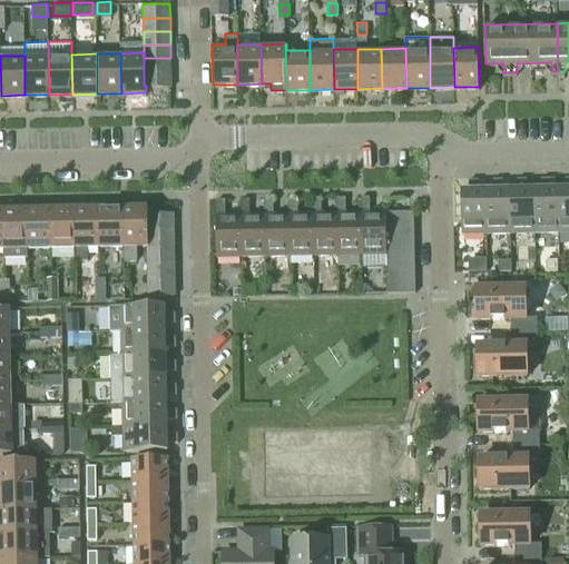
[(170,58),(144,58),(144,71),(172,71),(170,58)]
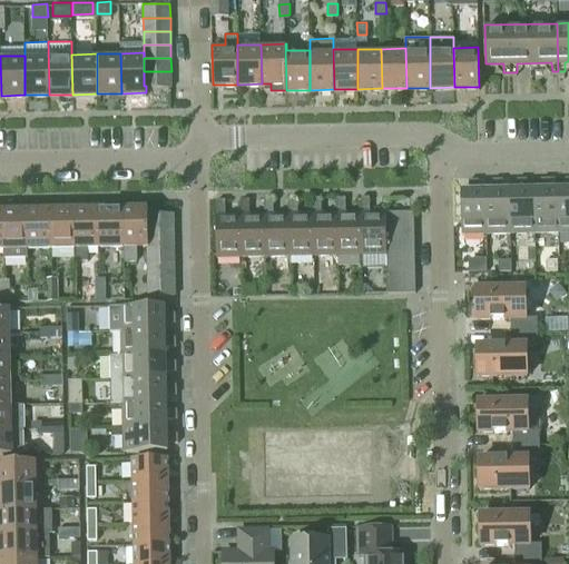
[(172,71),(144,71),(144,86),(146,86),(172,85),(172,71)]
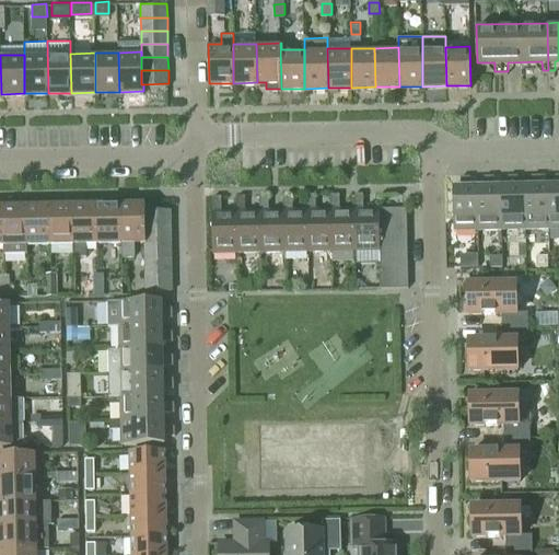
[(555,182),(548,183),(549,226),(558,224),(558,171),(555,172),(555,182)]
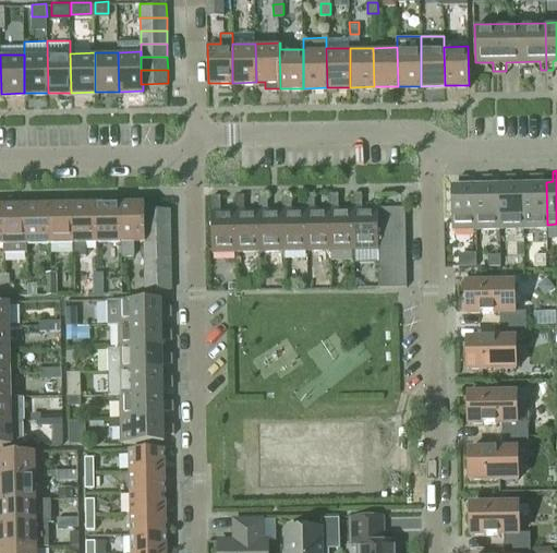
[(530,182),(522,182),(523,225),(547,225),(546,182),(540,182),(539,171),(530,171),(530,182)]
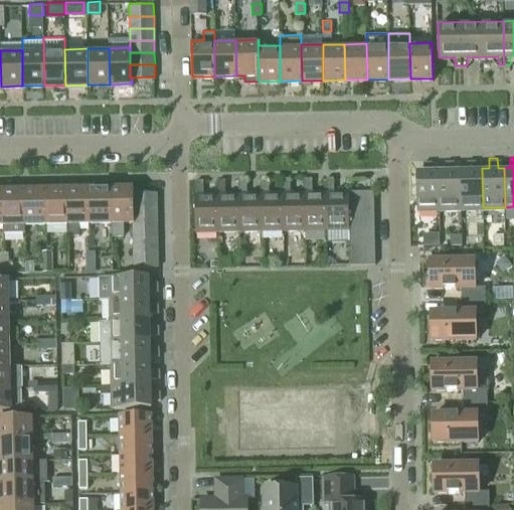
[(423,169),(416,169),(417,209),(440,208),(439,169),(433,169),(433,159),(423,160),(423,169)]
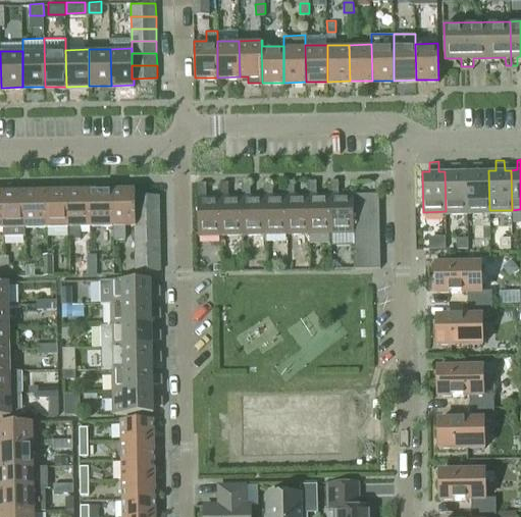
[(452,171),(445,171),(446,211),(468,211),(467,170),(460,170),(460,161),(452,161),(452,171)]
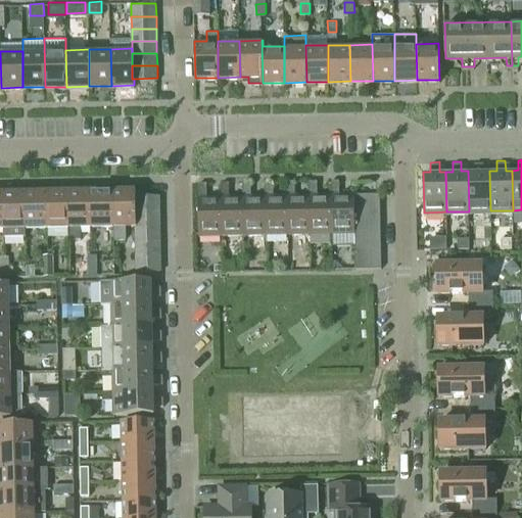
[(474,171),(468,171),(469,212),(490,210),(489,171),(483,171),(483,161),(474,161),(474,171)]
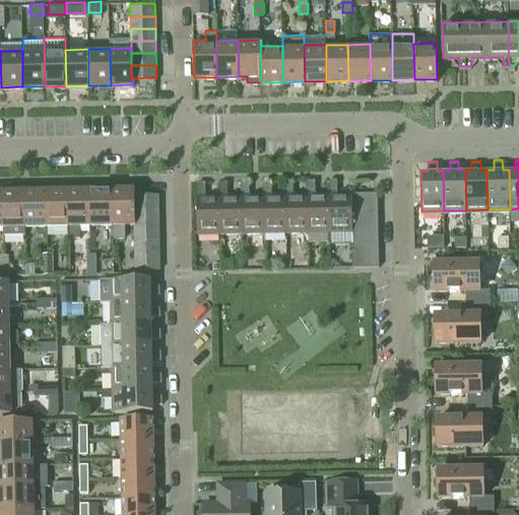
[(315,177),(307,178),(308,192),(308,231),(330,230),(329,191),(316,191),(315,177)]
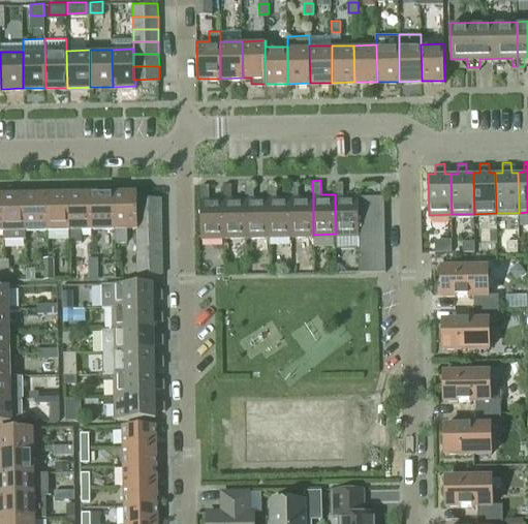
[(343,180),(335,180),(335,194),(336,234),(359,234),(359,232),(359,219),(359,207),(358,194),(343,194),(343,180)]
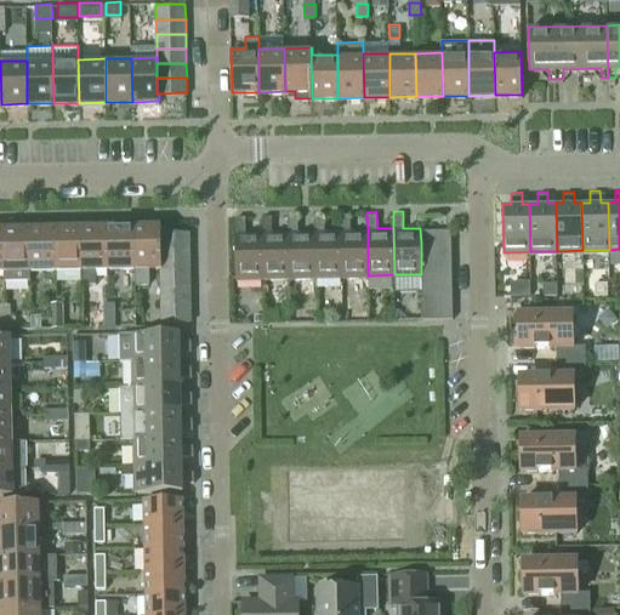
[(324,212),(314,212),(314,229),(316,275),(342,275),(341,229),(324,229),(324,212)]
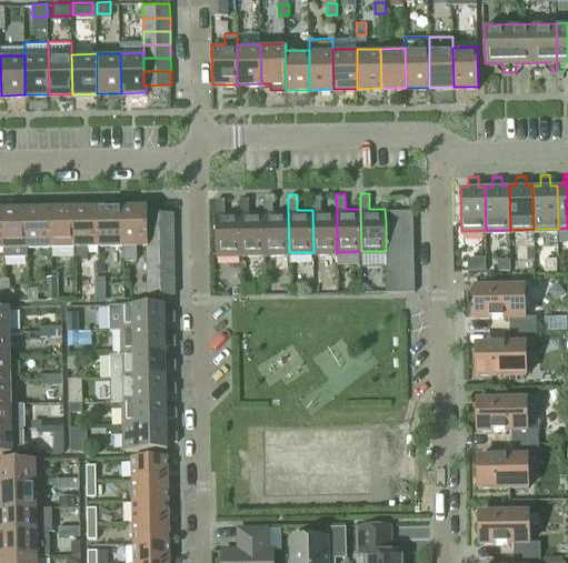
[(321,194),(312,194),(312,210),(314,252),(337,252),(337,210),(321,210),(321,194)]
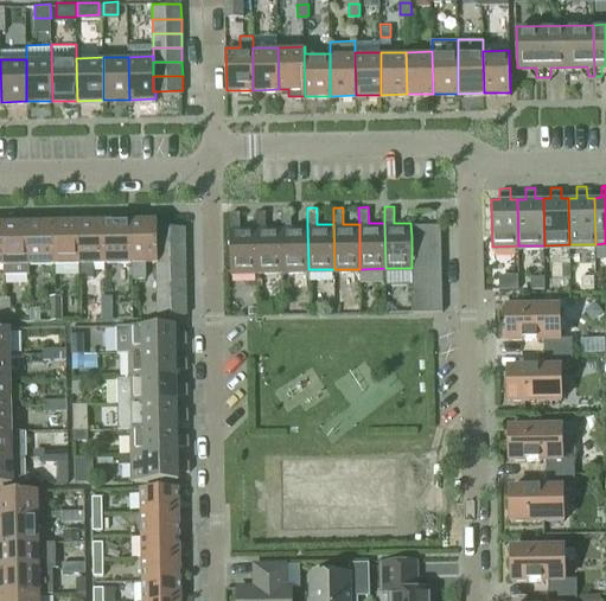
[(266,209),(256,209),(256,225),(257,270),(284,270),(282,225),(266,225),(266,209)]
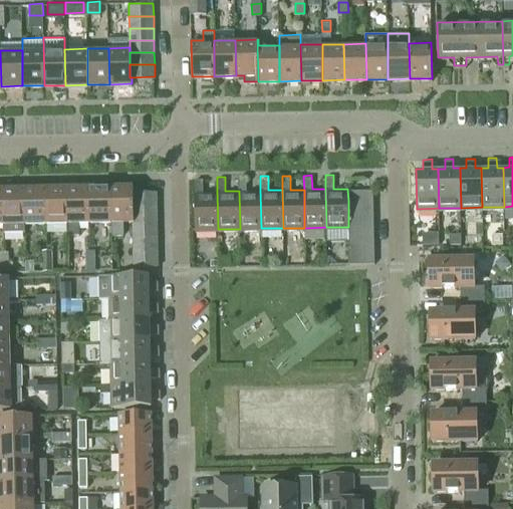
[(247,177),(239,177),(239,191),(240,229),(261,228),(260,190),(247,191),(247,177)]
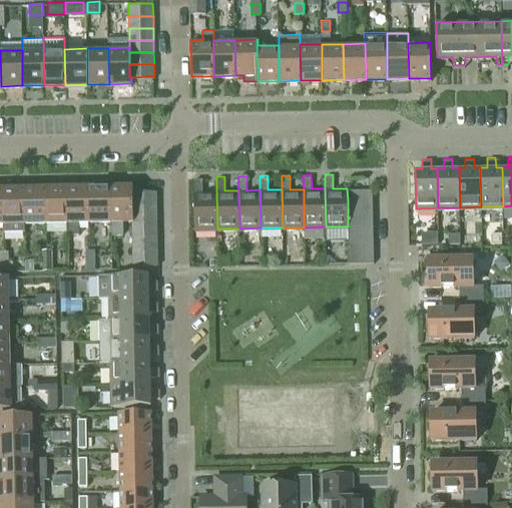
[(195,191),(194,191),(195,229),(217,228),(216,190),(203,191),(202,177),(194,177),(195,191)]
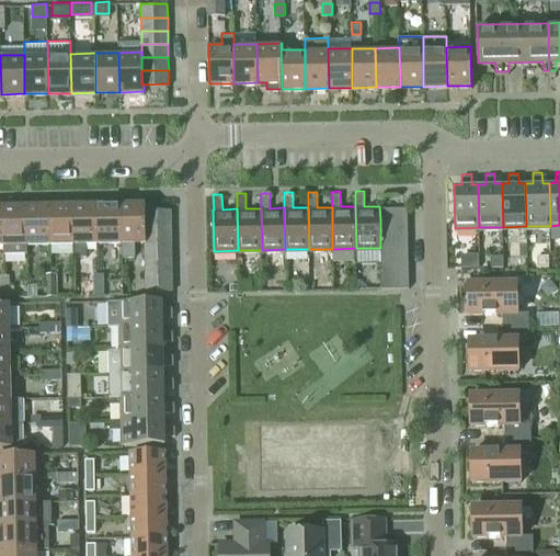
[(146,201),(121,202),(122,241),(122,254),(133,253),(133,240),(145,240),(146,240),(146,236),(146,222),(145,208),(146,208),(146,201)]
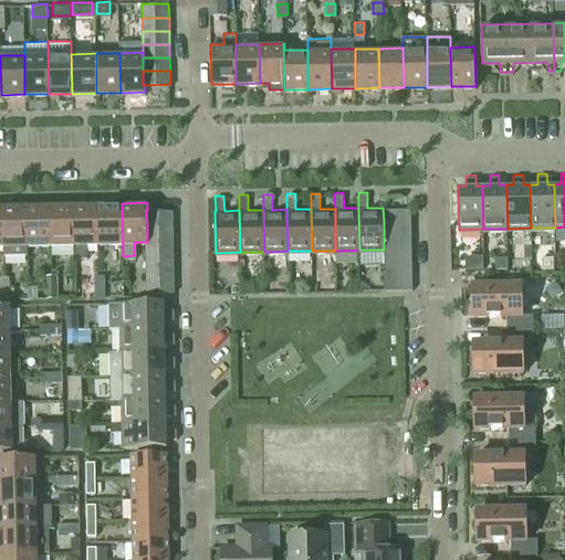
[(98,203),(74,204),(75,243),(75,256),(86,256),(86,243),(100,243),(98,203)]
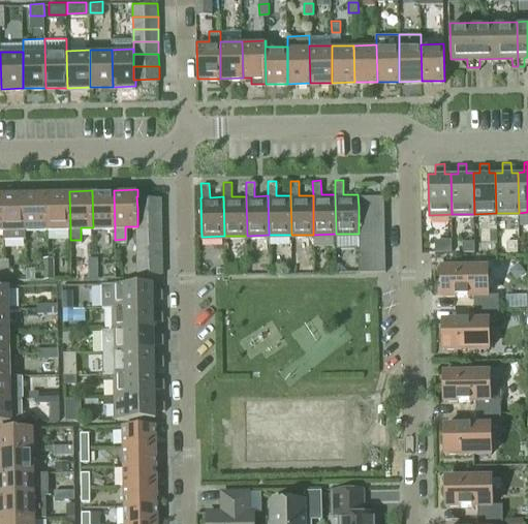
[(114,190),(92,190),(93,227),(115,227),(114,190)]
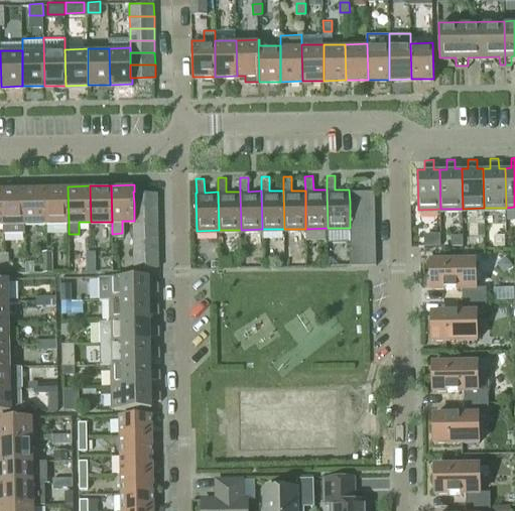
[(24,186),(3,187),(3,224),(3,232),(25,231),(25,223),(24,186)]
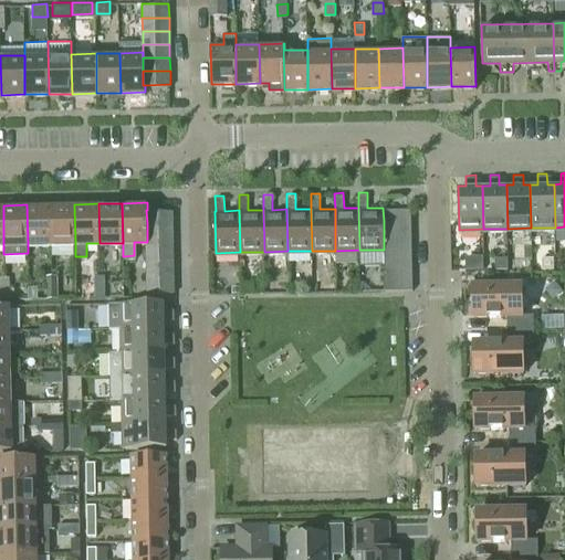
[(51,204),(27,204),(28,244),(51,244),(51,204)]
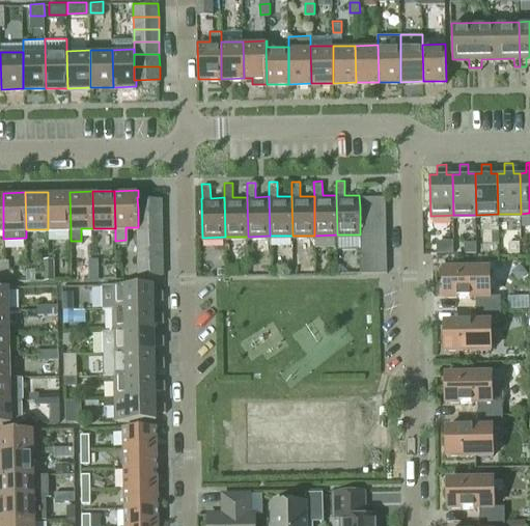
[(70,192),(48,192),(48,229),(71,228),(70,192)]
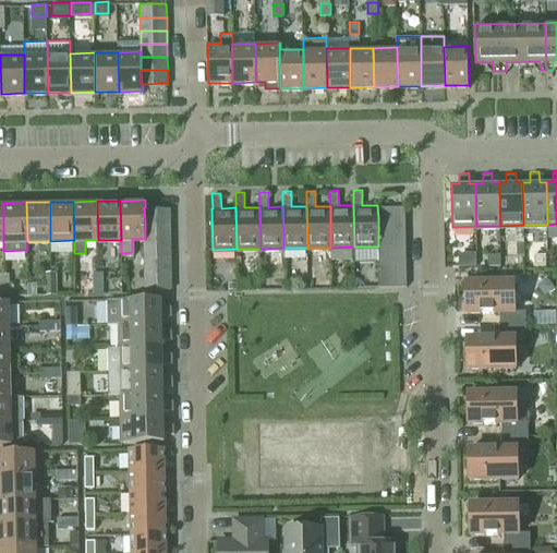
[(406,204),(377,205),(378,218),(406,218),(406,204)]
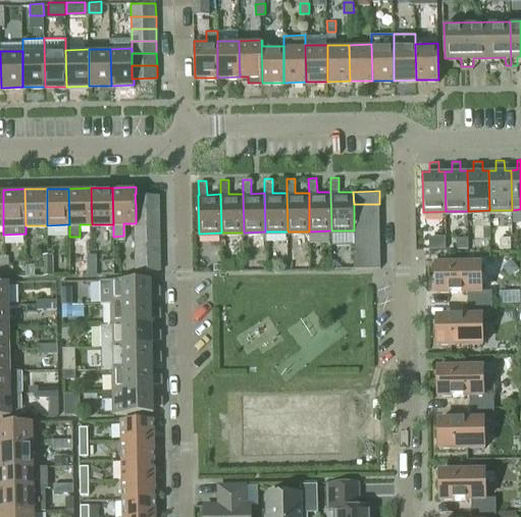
[(136,194),(135,194),(136,206),(159,206),(159,193),(136,194)]
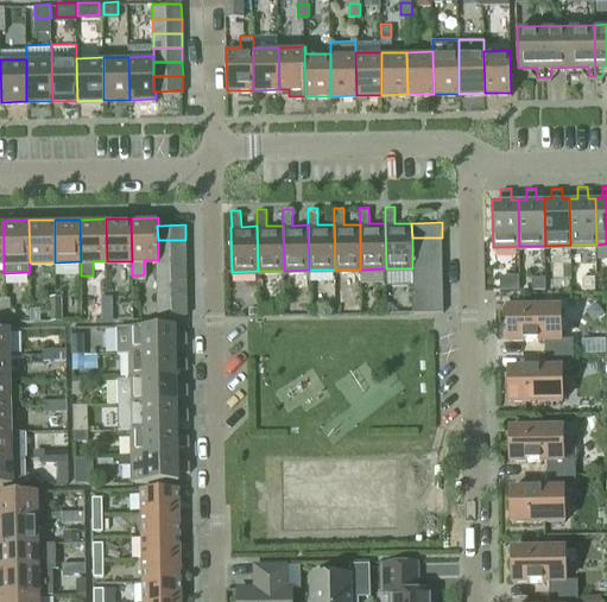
[(442,238),(412,238),(412,252),(442,252),(442,238)]
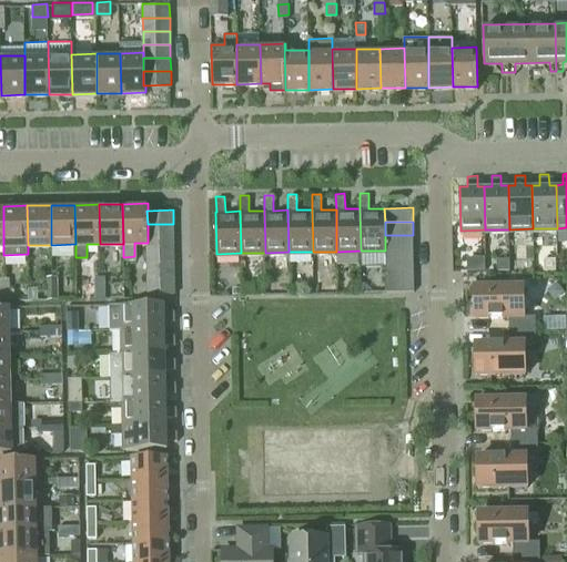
[(173,224),(148,224),(148,238),(173,237),(173,224)]
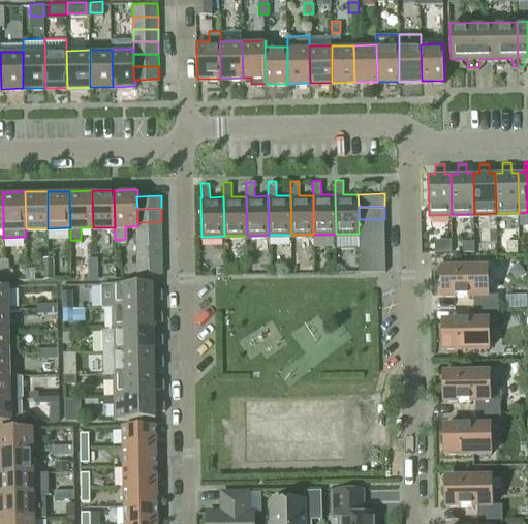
[(384,219),(359,219),(359,232),(384,232),(384,219)]
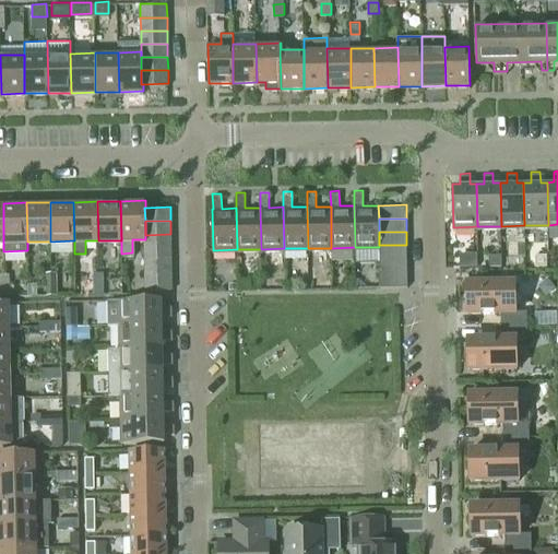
[(145,239),(144,239),(144,248),(170,247),(170,234),(145,235),(145,239)]
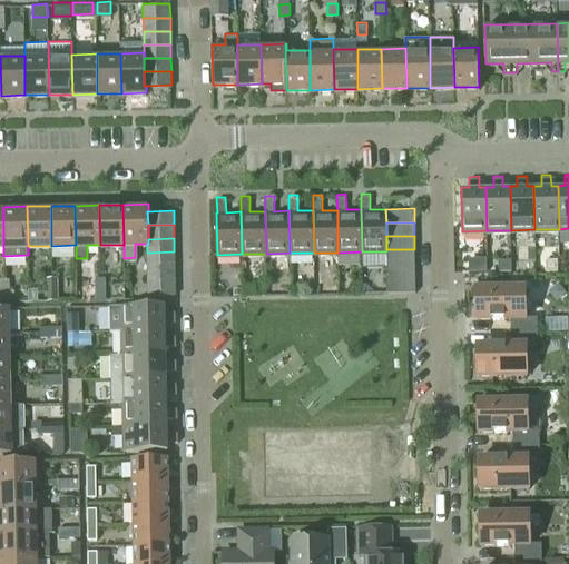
[(414,249),(386,249),(386,251),(386,263),(415,261),(414,249)]
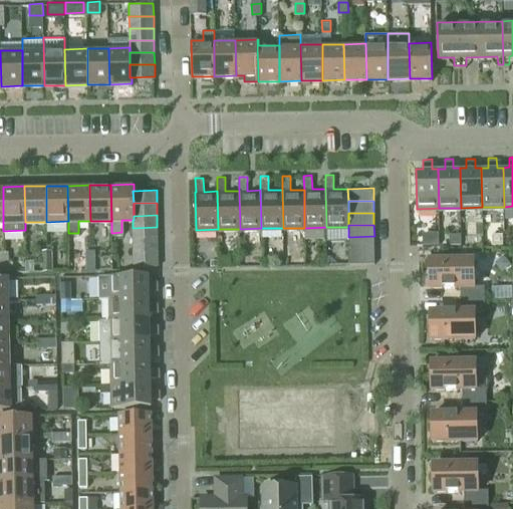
[(157,227),(133,228),(134,240),(158,239),(157,227)]
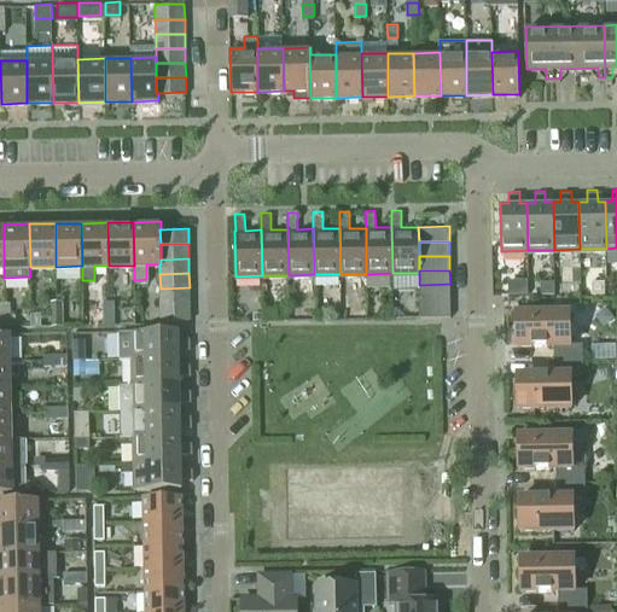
[(605,278),(593,278),(593,290),(605,290),(605,278)]
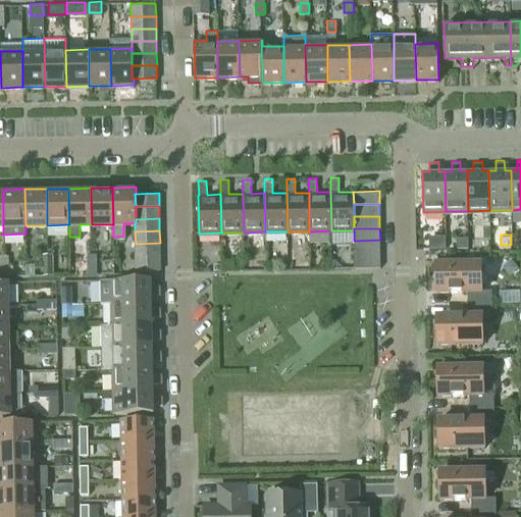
[(380,240),(354,241),(355,253),(380,253),(380,240)]
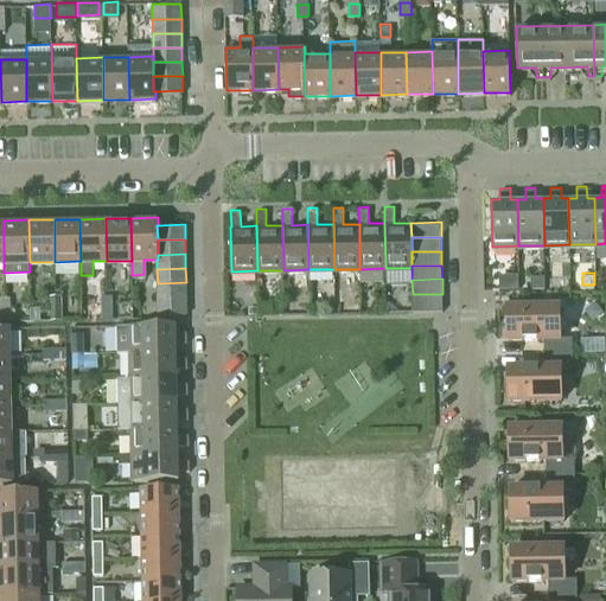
[(186,282),(158,283),(158,298),(186,296),(186,282)]
